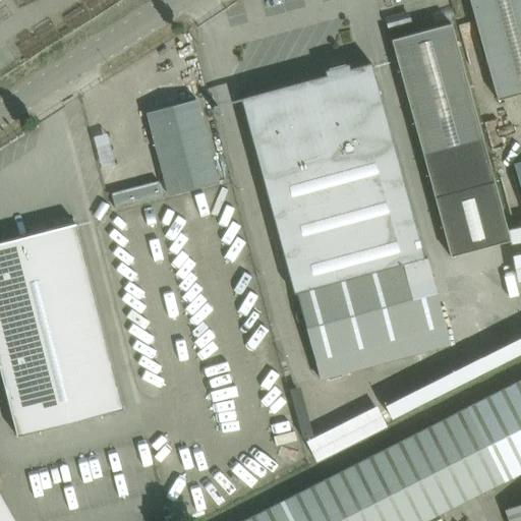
[(520,0),(469,0),(498,99),(520,92),(520,0)]
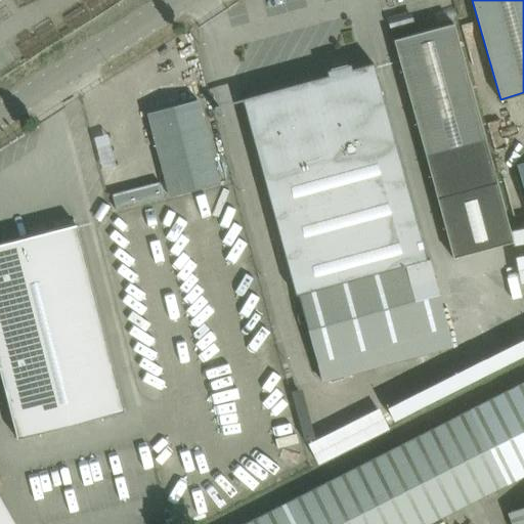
[(40,41),(59,24),(54,17),(35,35),(40,41)]
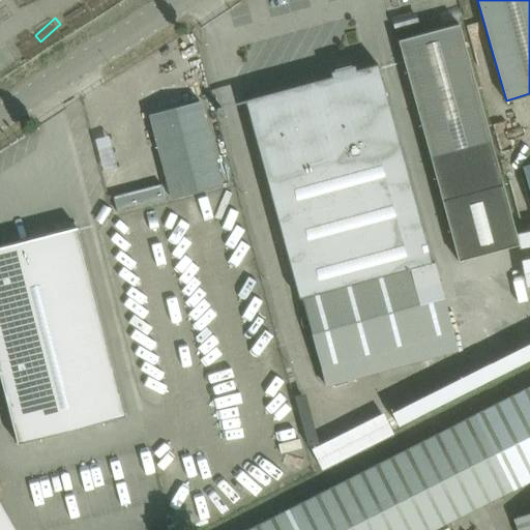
[(398,38),(441,201),(458,260),(519,243),(519,246),(529,243),(529,228),(516,232),(501,181),(459,23),(398,38)]
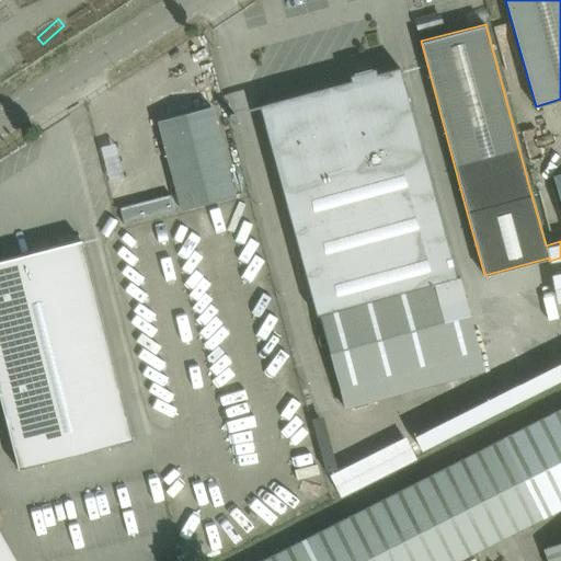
[(322,327),(462,289),(459,276),(456,277),(399,67),(376,72),(375,68),(348,75),(351,80),(259,104),(316,315),(319,315),(322,327)]
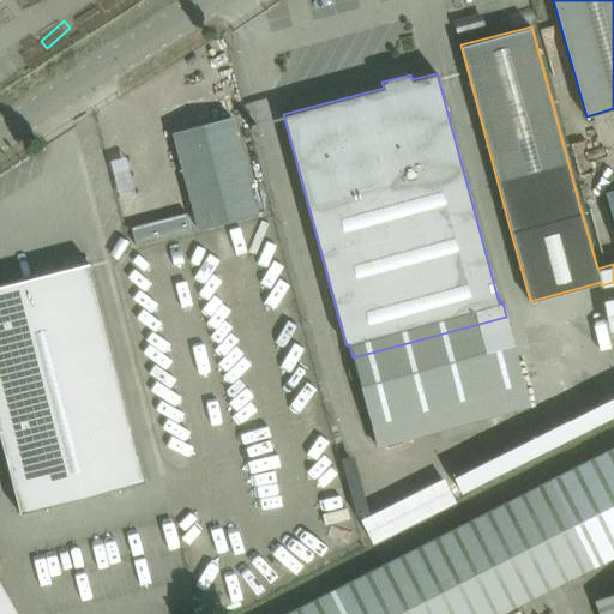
[(198,229),(257,214),(230,116),(173,132),(198,229)]
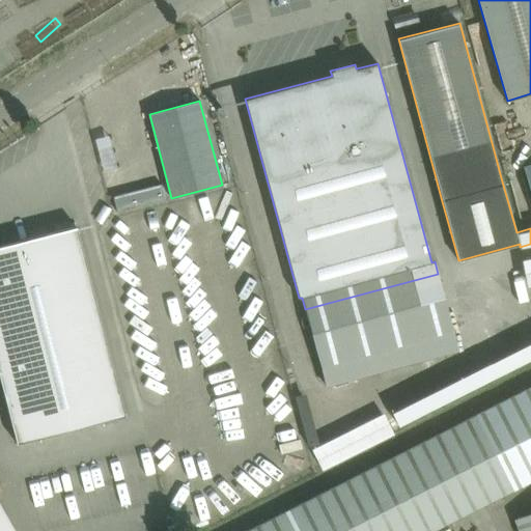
[(113,196),(117,212),(164,200),(160,184),(113,196)]
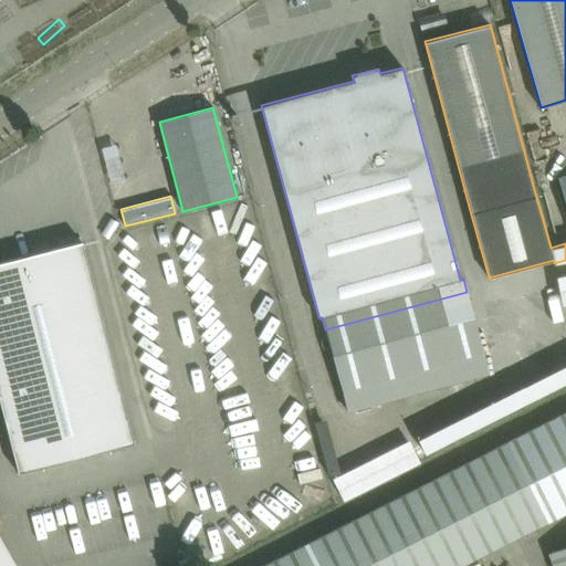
[(0,404),(18,473),(134,443),(82,241),(0,262),(0,404)]
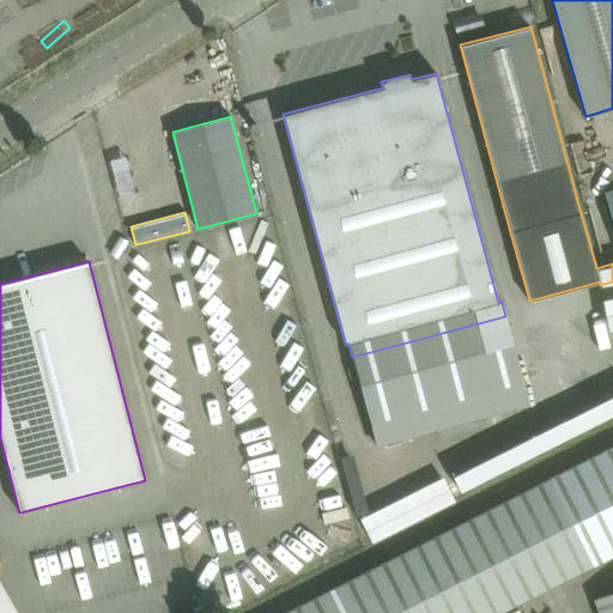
[(529,402),(505,316),(352,357),(376,444),(529,402)]
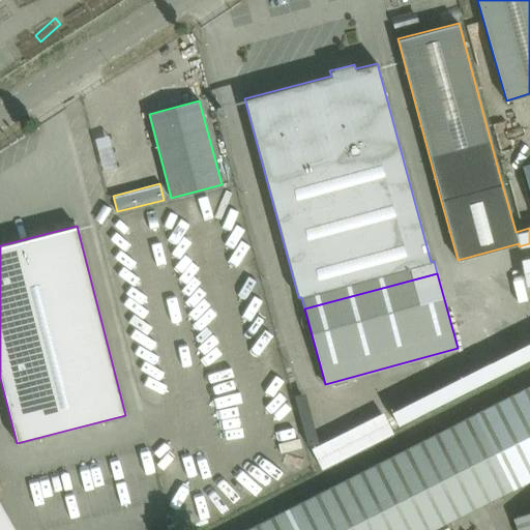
[(529,280),(499,285),(503,310),(529,304),(529,280)]
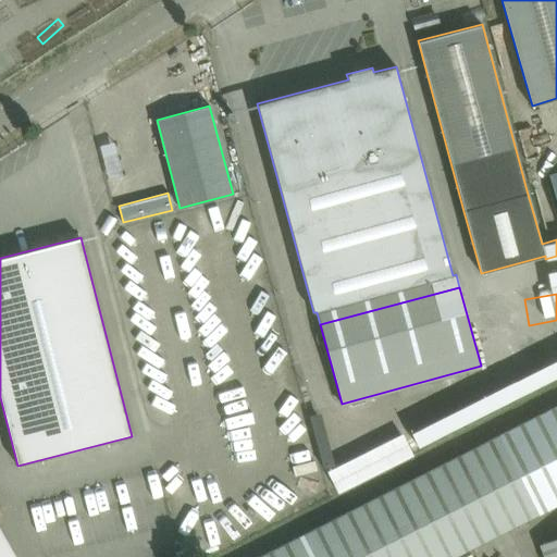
[(540,387),(556,379),(556,361),(532,373),(540,387)]
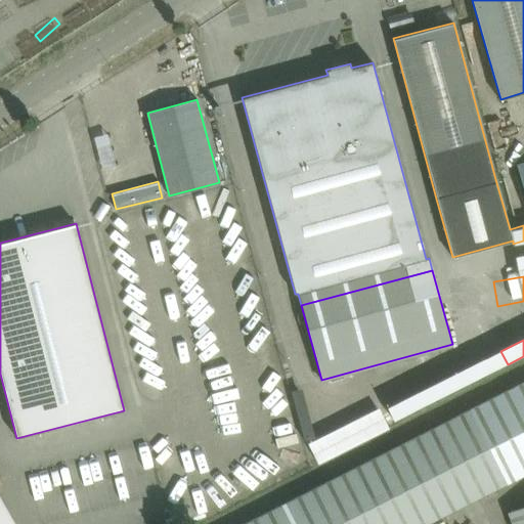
[(428,523),(523,475),(523,379),(241,523),(428,523)]
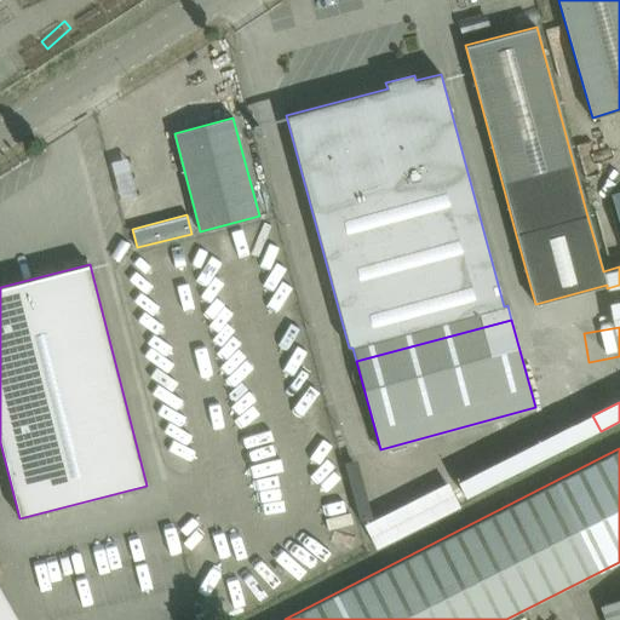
[(471,478),(383,510),(392,537),(481,504),(471,478)]
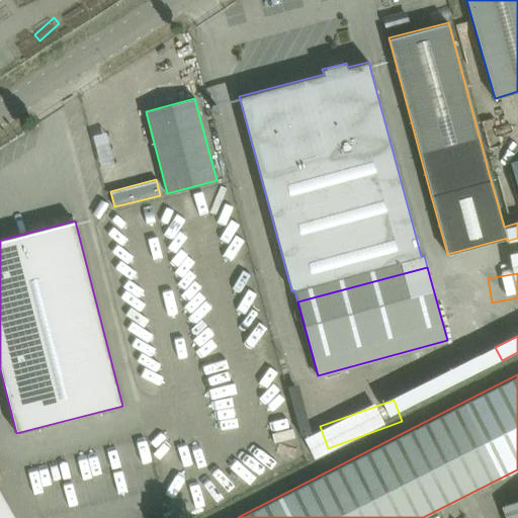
[(0,517),(14,517),(0,493),(0,517)]
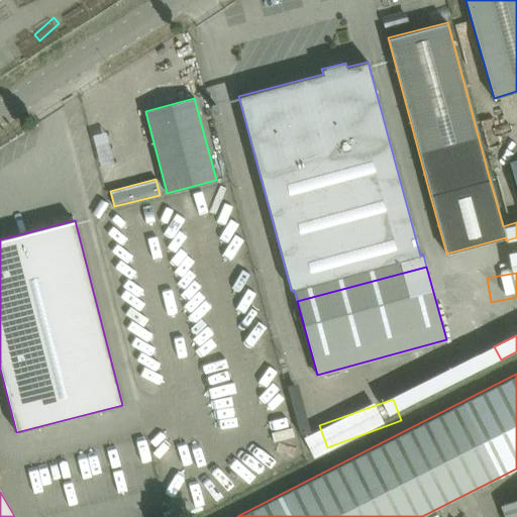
[(516,516),(516,498),(500,505),(504,516),(516,516)]
